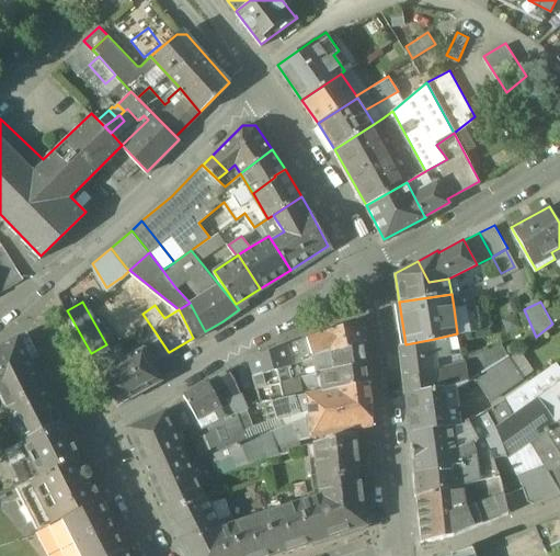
[(479,306),(454,308),(457,333),(464,331),(481,327),(479,306)]
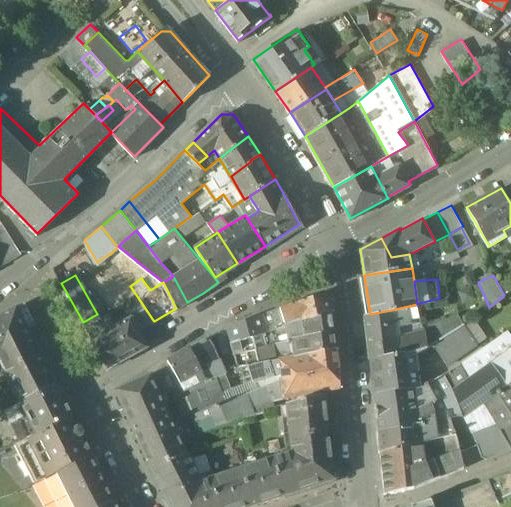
[(327,292),(263,312),(268,330),(285,323),(302,320),(331,311),(327,292)]
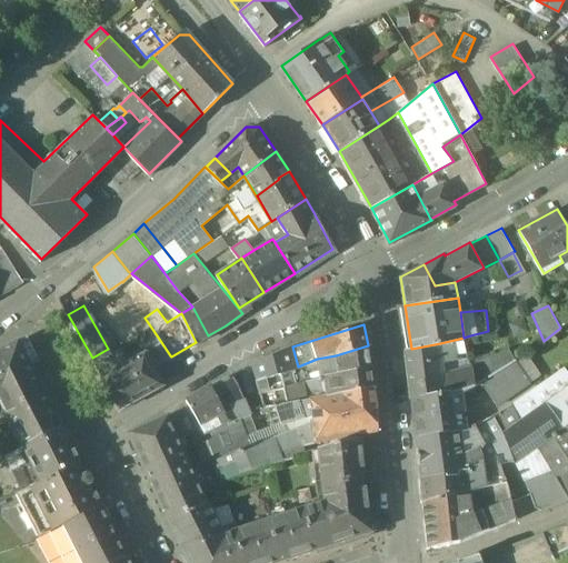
[(0,398),(39,378),(31,362),(39,359),(27,333),(0,347),(0,398)]
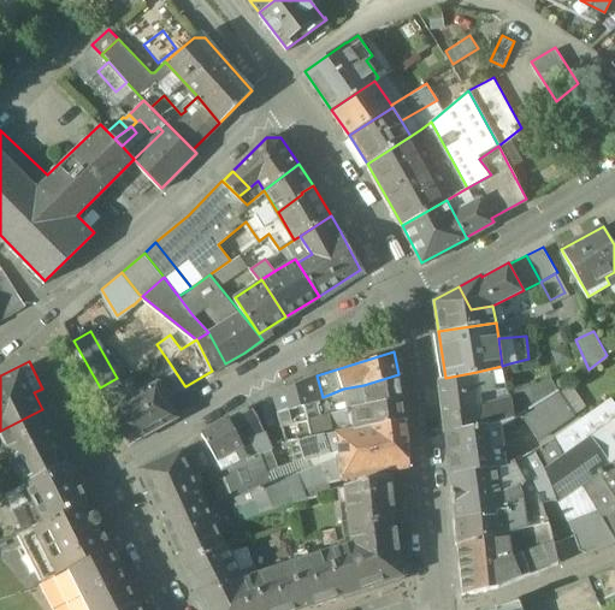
[(184,385),(170,363),(159,369),(172,392),(184,385)]
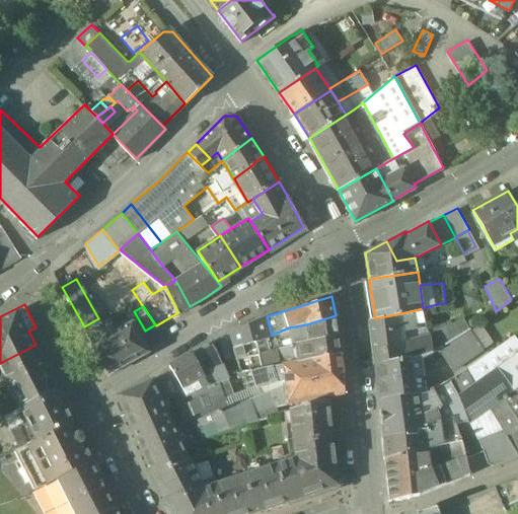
[(423,308),(401,313),(375,318),(371,319),(376,362),(421,356),(433,351),(431,337),(430,337),(403,344),(402,331),(426,326),(423,308)]
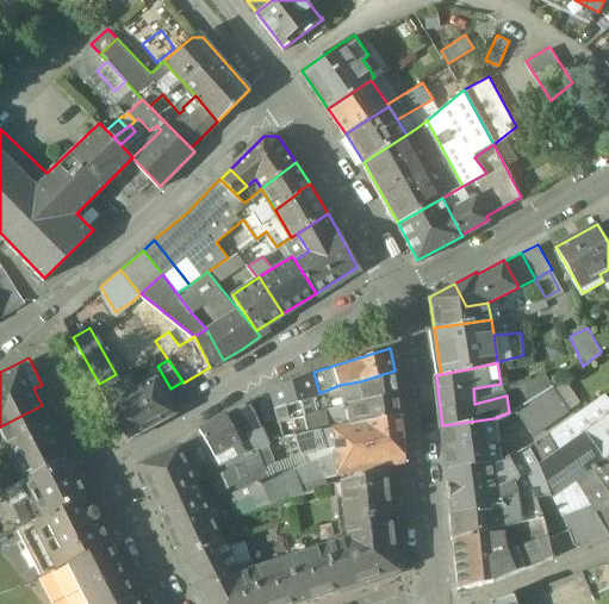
[(324,410),(399,393),(398,392),(397,392),(395,371),(360,381),(340,385),(319,393),(314,396),(317,411),(324,410)]
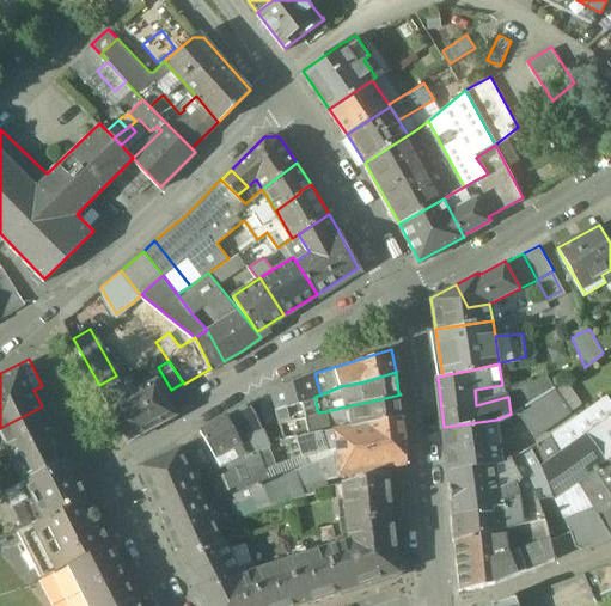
[(315,373),(272,389),(276,408),(303,401),(309,398),(315,397),(321,395),(315,373)]
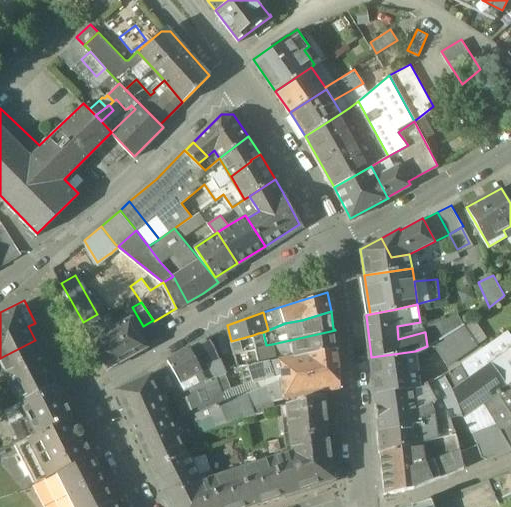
[(458,312),(424,327),(424,332),(425,332),(427,346),(433,342),(432,341),(463,322),(458,312)]
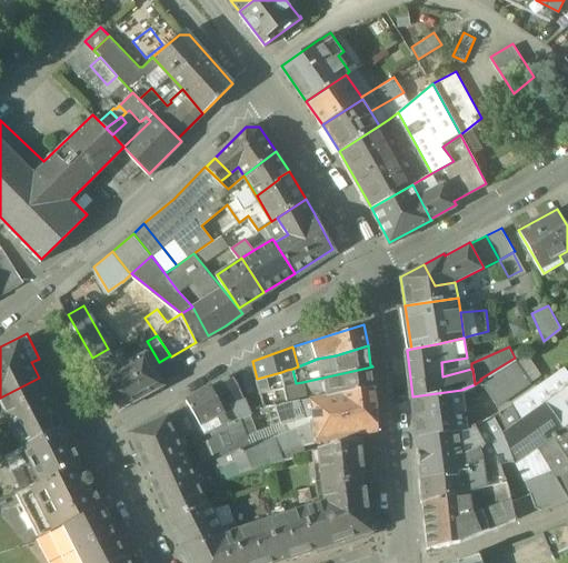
[(108,349),(92,358),(101,375),(118,367),(111,354),(108,349)]
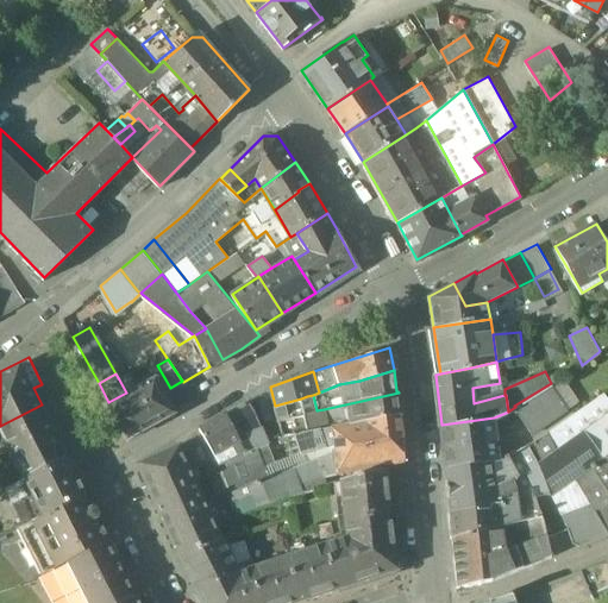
[(137,387),(129,375),(119,379),(126,393),(137,387)]
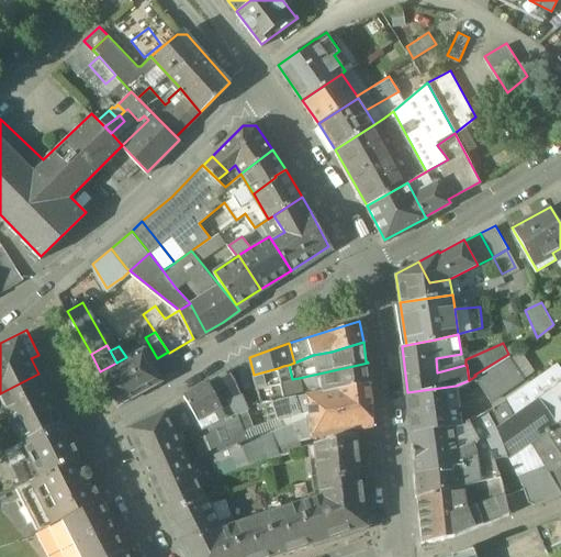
[(116,363),(100,371),(118,403),(161,379),(144,347),(126,357),(116,363)]
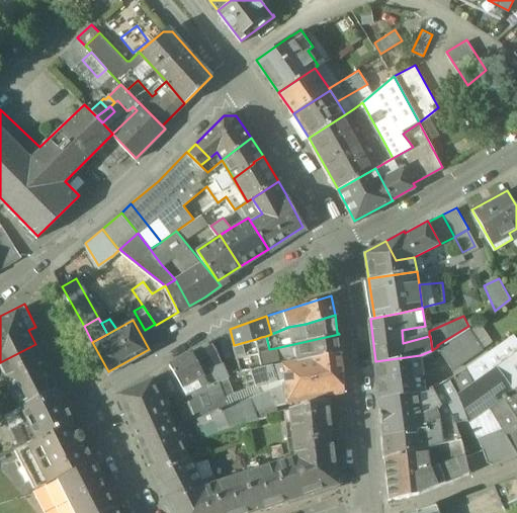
[(468,326),(437,345),(438,346),(451,367),(482,348),(468,326)]
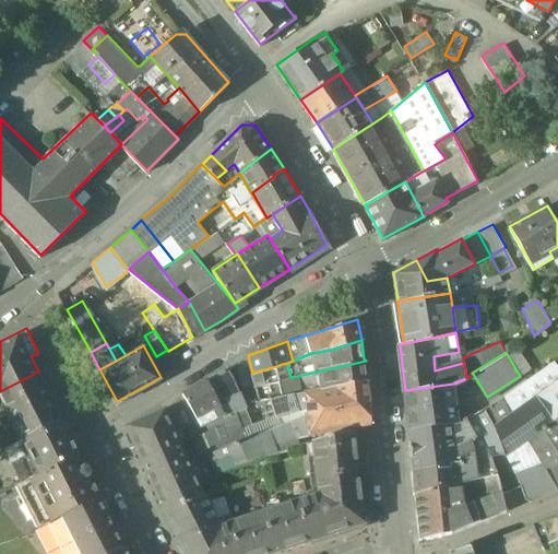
[(366,361),(297,376),(300,388),(317,385),(316,381),(324,379),(325,388),(367,379),(368,379),(366,361)]
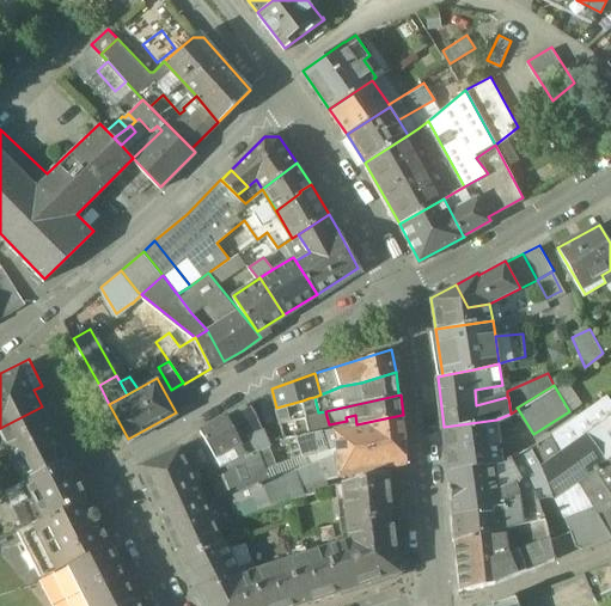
[(576,416),(588,432),(610,415),(610,398),(608,395),(576,416)]
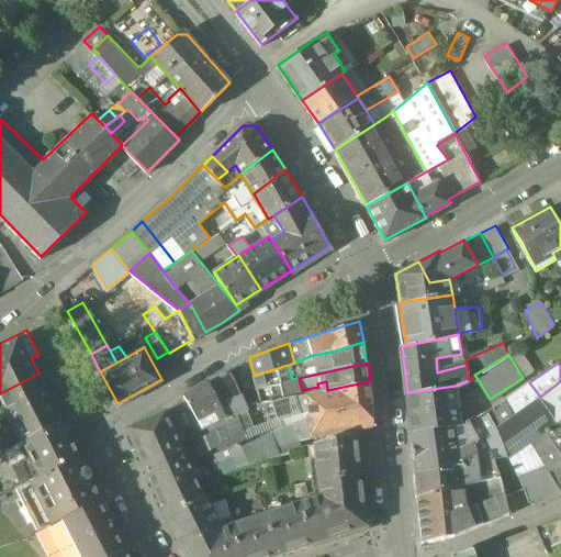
[(208,381),(226,418),(236,413),(237,412),(238,413),(248,409),(242,396),(229,368),(208,381)]
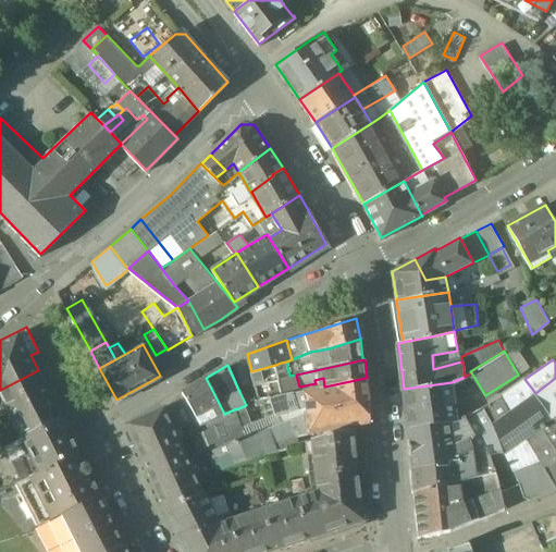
[(275,365),(251,371),(256,385),(280,379),(278,370),(275,365)]
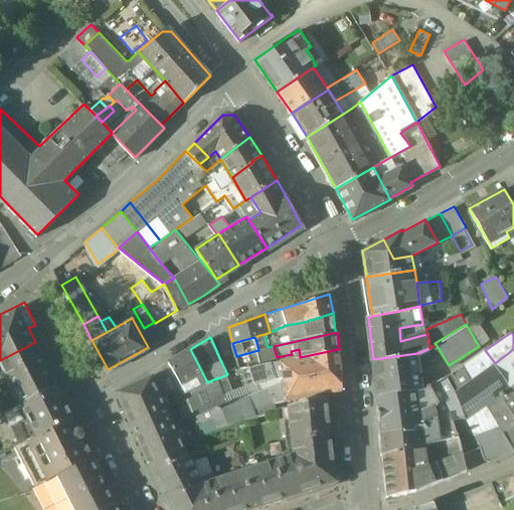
[(35,342),(0,360),(0,361),(21,403),(57,385),(35,342)]
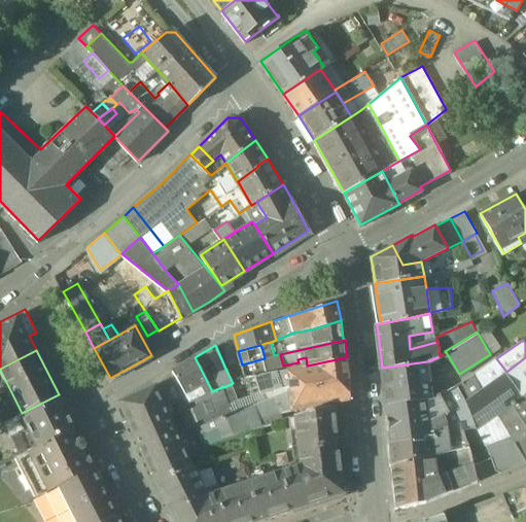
[(212,391),(195,357),(173,370),(176,376),(188,396),(189,399),(199,396),(212,391)]
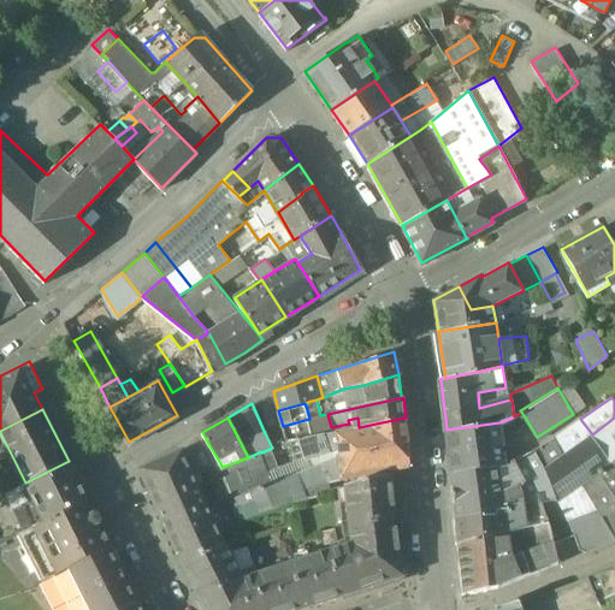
[(313,436),(290,440),(293,454),(303,450),(309,468),(324,462),(341,457),(339,455),(407,442),(404,418),(359,427),(313,436)]
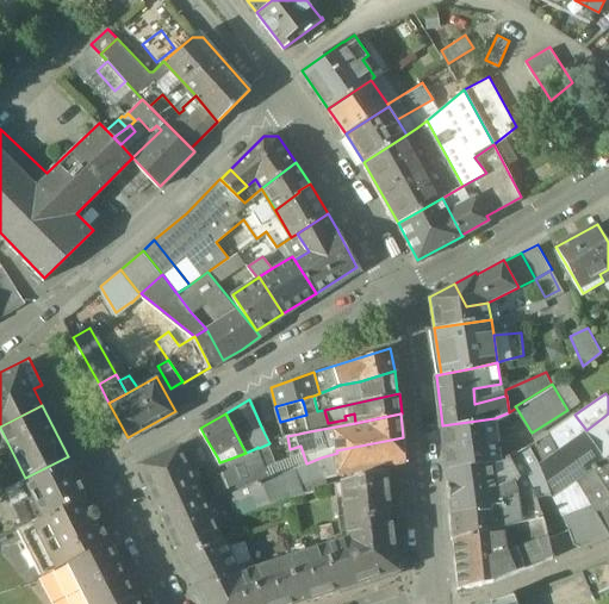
[(608,413),(586,430),(600,449),(608,442),(608,413)]
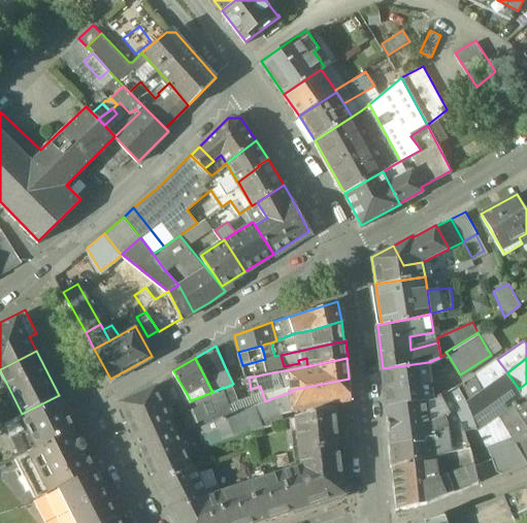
[(265,359),(242,365),(245,378),(249,378),(268,373),(265,359)]
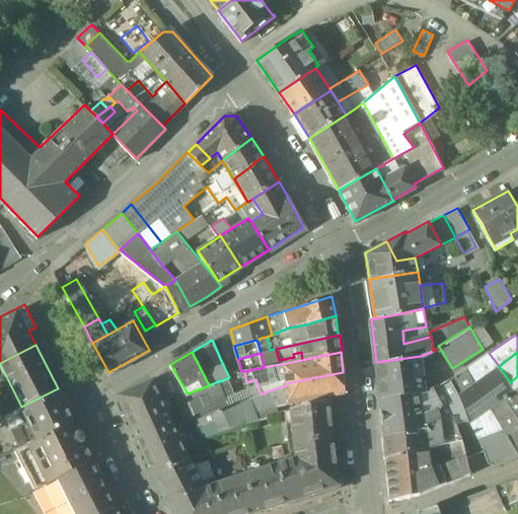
[(489,353),(466,368),(475,383),(499,366),(489,353)]
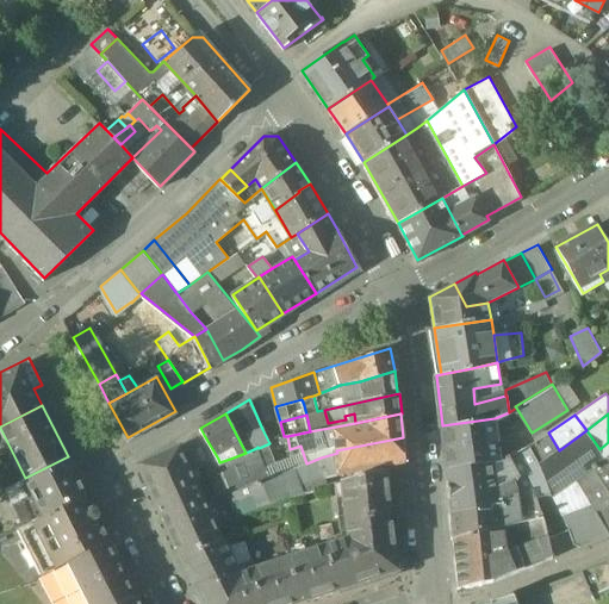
[(495,418),(442,425),(447,468),(501,460),(495,418)]
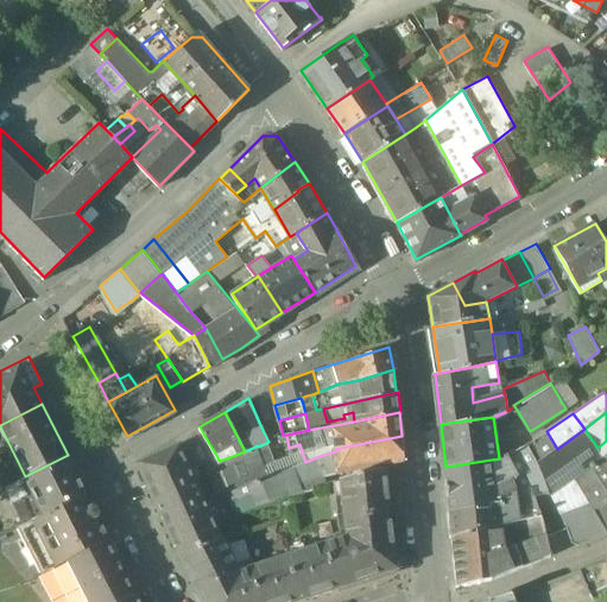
[(543,458),(537,462),(549,490),(550,492),(573,475),(589,463),(601,454),(598,448),(585,429),(557,449),(543,458)]
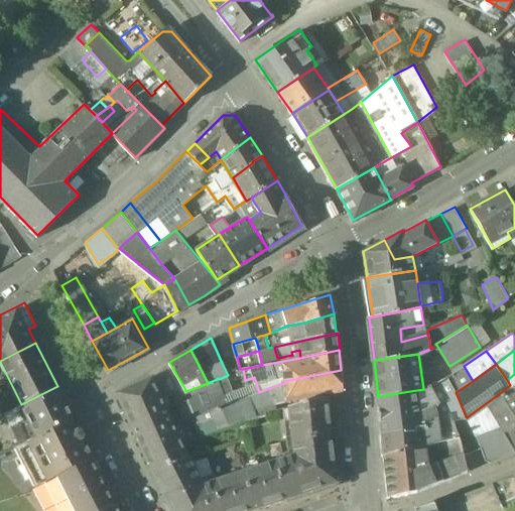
[(457,381),(461,389),(473,381),(464,366),(454,373),(457,381)]
